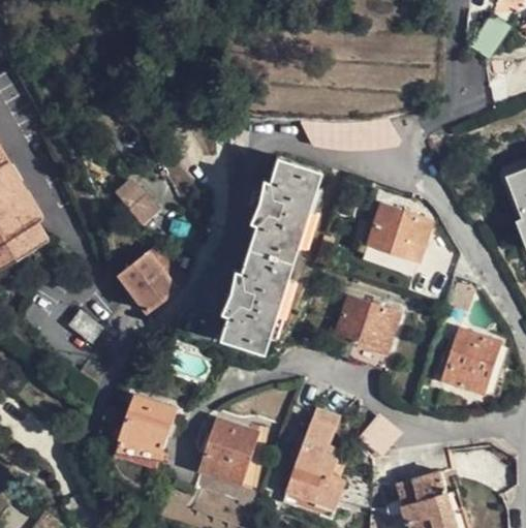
[(353,120),(299,120),(311,146),(345,151),(375,150),(397,146),(398,138),(385,118),(353,120)]
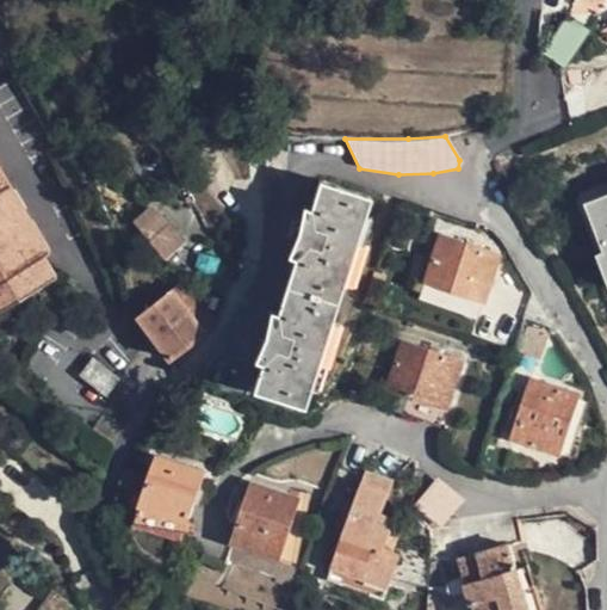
[(277,312),(261,361),(252,389),(301,406),(367,197),(317,180),(309,208),(293,257),(277,312)]
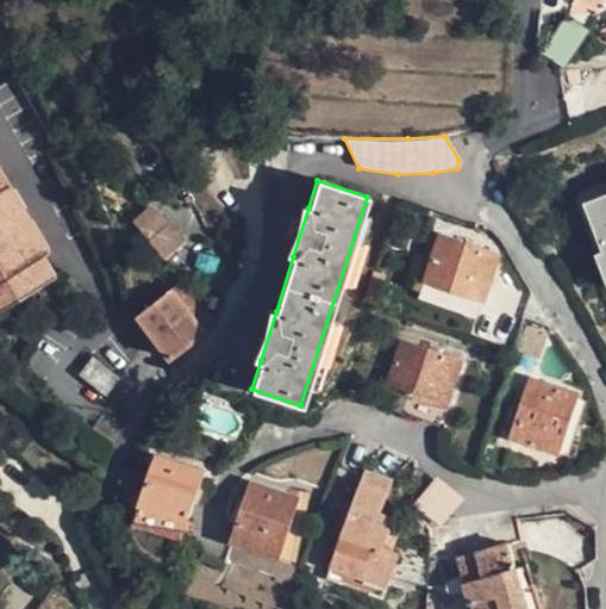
[(0,303),(50,273),(0,187),(0,303)]
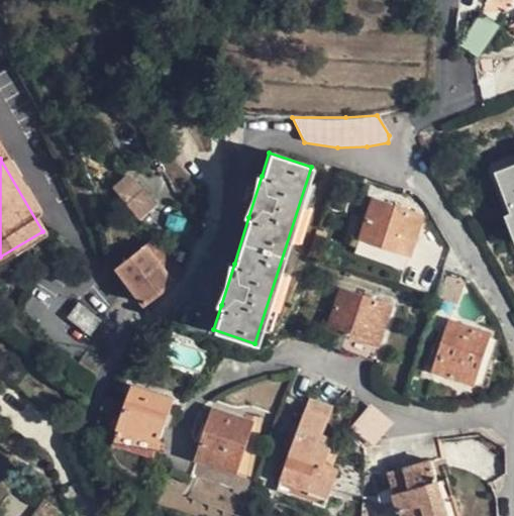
[(513,166),(496,173),(513,212),(513,214),(513,166)]
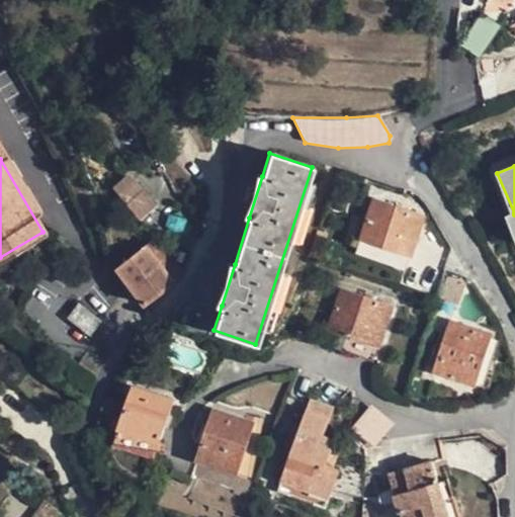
[(126,170),(107,187),(137,220),(156,203),(126,170)]
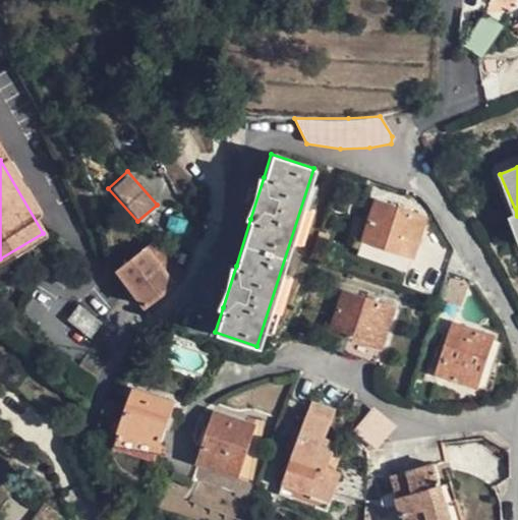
[(243,216),(250,219),(264,177),(256,175),(253,196),(243,216)]
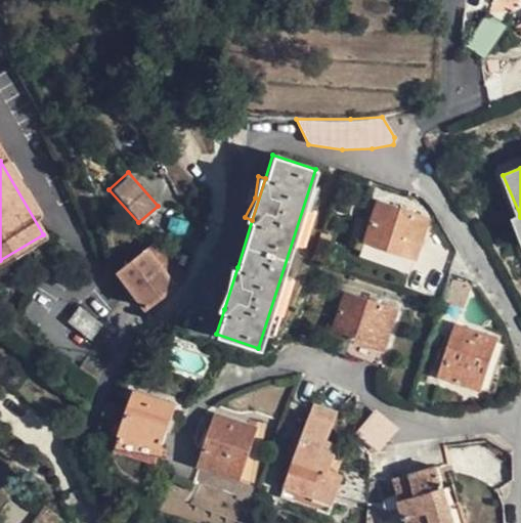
[(413,259),(426,218),(374,201),(360,241),(413,259)]
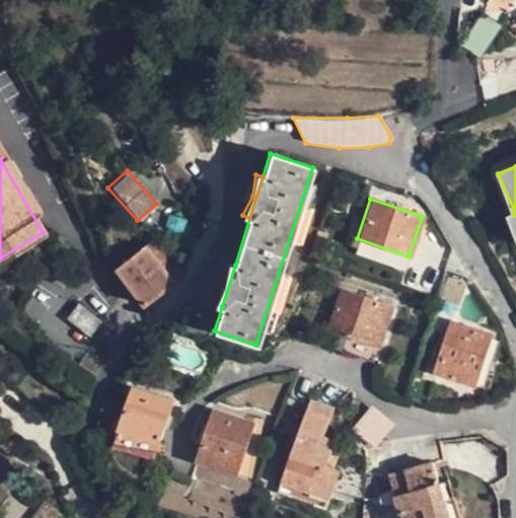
[(507,216),(515,237),(515,236),(515,215),(515,213),(507,216)]
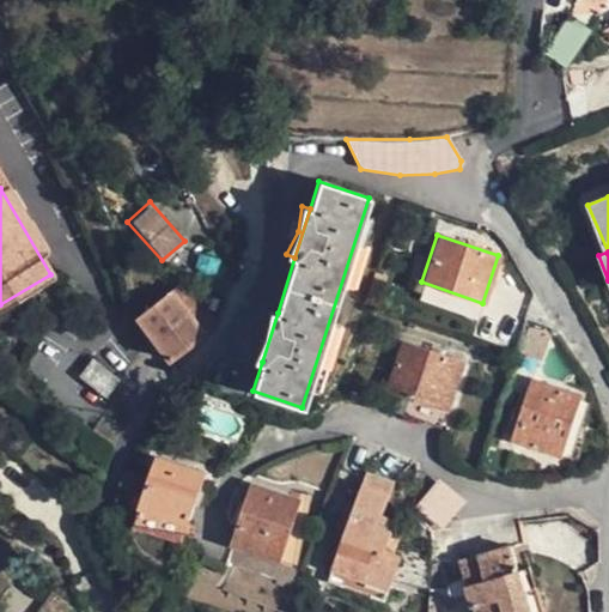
[(182,304),(192,296),(181,282),(135,319),(168,359),(203,332),(182,304)]
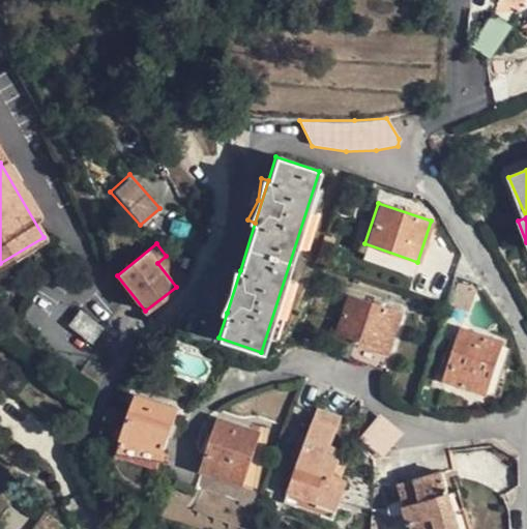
[(362,250),(360,261),(411,271),(413,261),(362,250)]
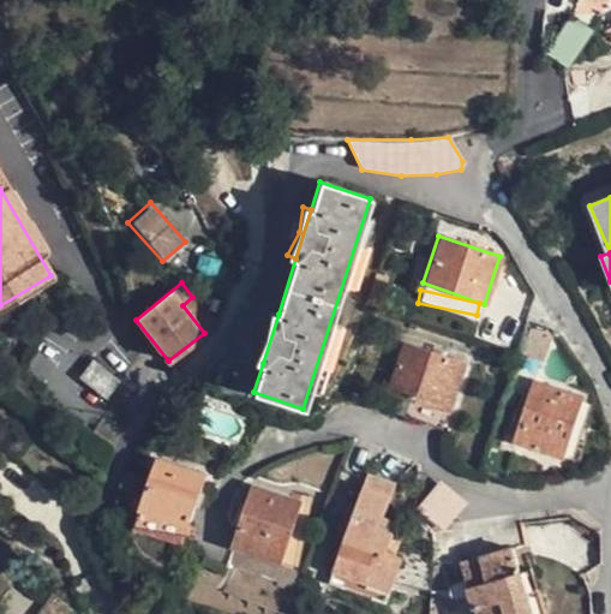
[(215,323),(192,297),(183,305),(204,333),(215,323)]
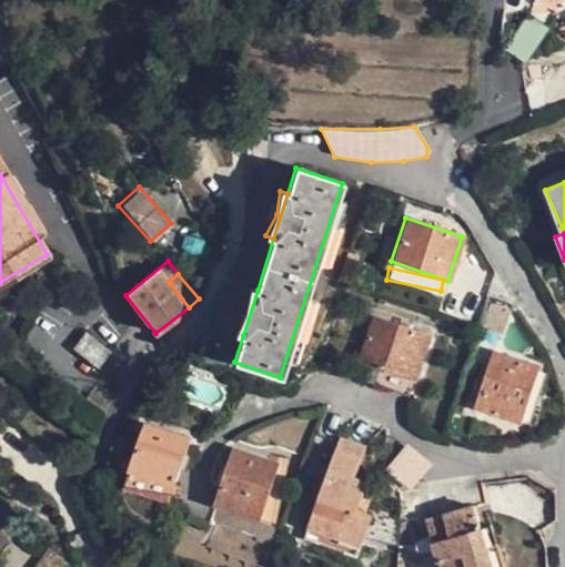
[(234,332),(243,335),(258,290),(249,286),(245,307),(234,332)]
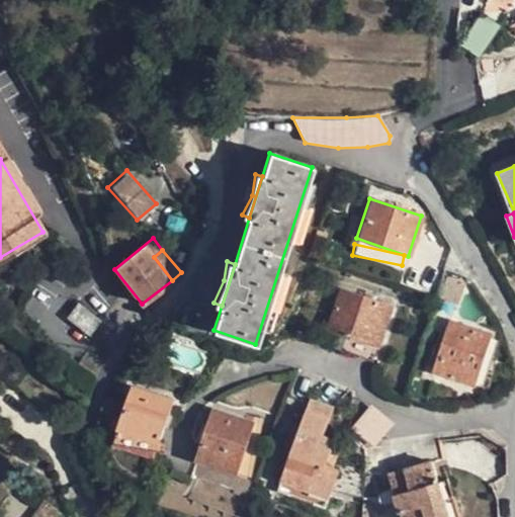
[(377,347),(391,307),(339,289),(326,331),(377,347)]
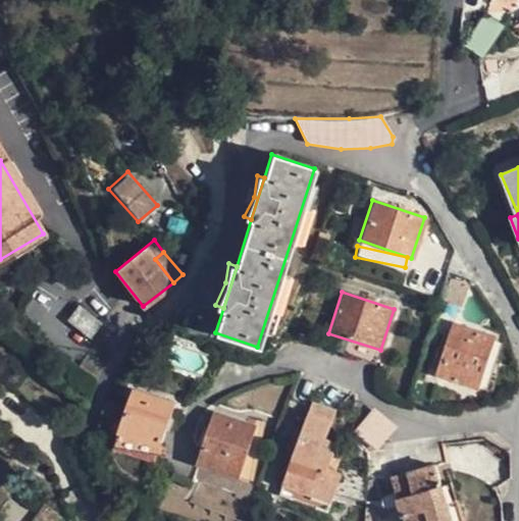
[(78,306),(66,320),(88,337),(100,323),(78,306)]
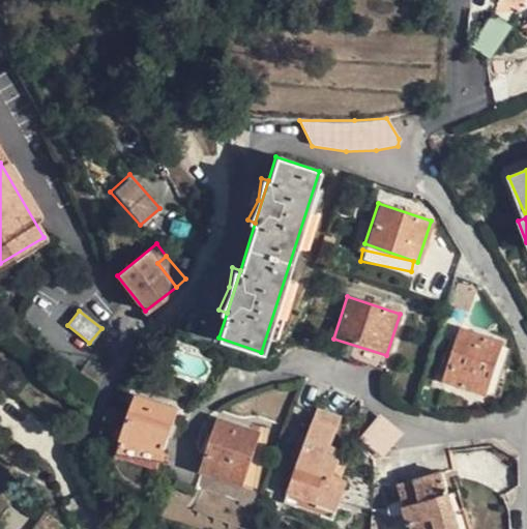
[(502,342),(459,327),(442,381),(486,397),(502,342)]
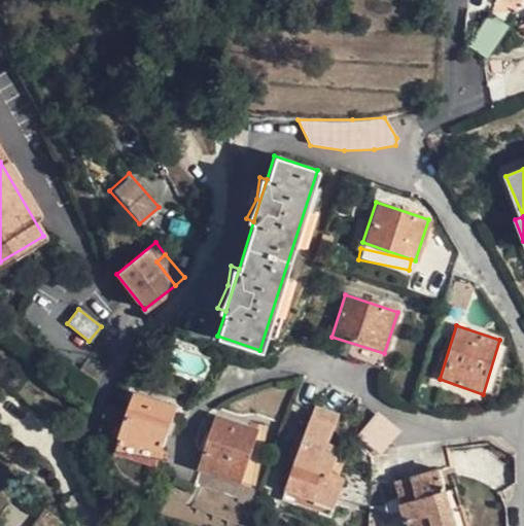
[(176,408),(133,393),(118,437),(161,452),(176,408)]
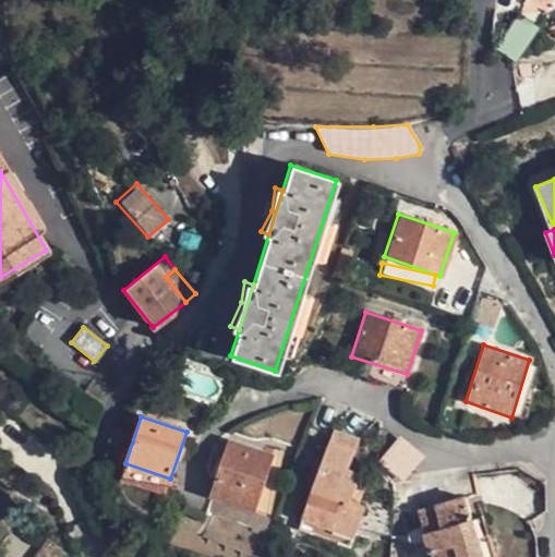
[(349,548),(357,529),(365,506),(350,501),(356,482),(358,477),(357,472),(354,470),(351,469),(347,470),(358,439),(333,432),(300,529),(349,548)]
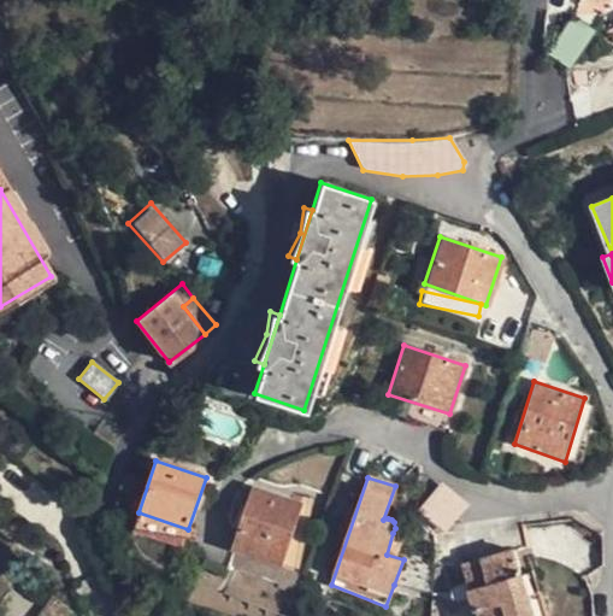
[(440,485),(419,510),(442,529),(463,503),(440,485)]
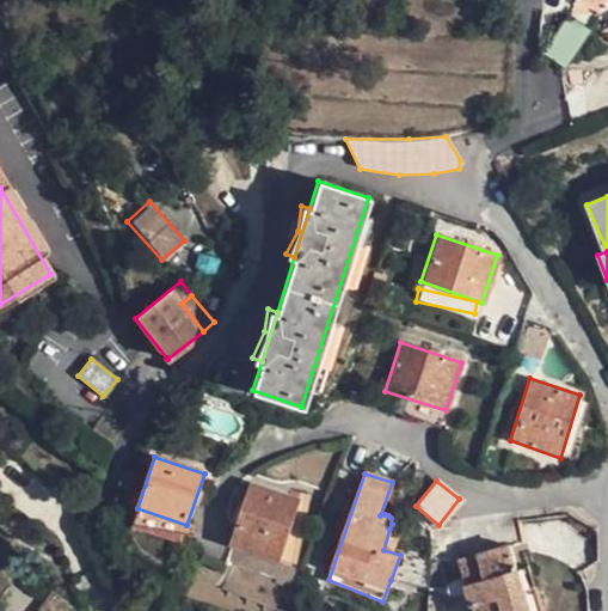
[(298,501),(251,484),(231,544),(277,560),(298,501)]
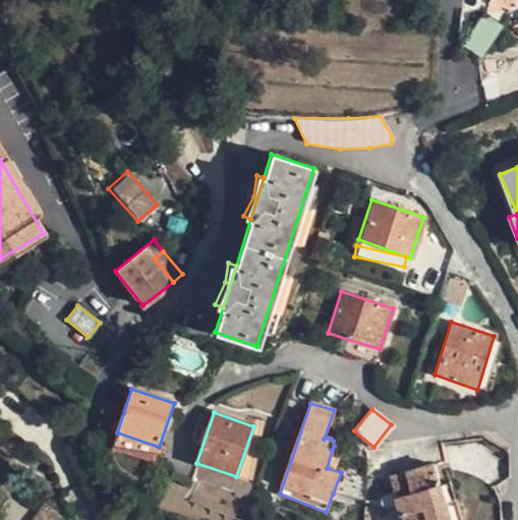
[(442,444),(366,451),(365,480),(364,500),(380,500),(382,504),(385,507),(388,508),(398,506),(402,519),(461,519),(454,498),(446,501),(441,483),(434,463),(446,459),(442,444)]
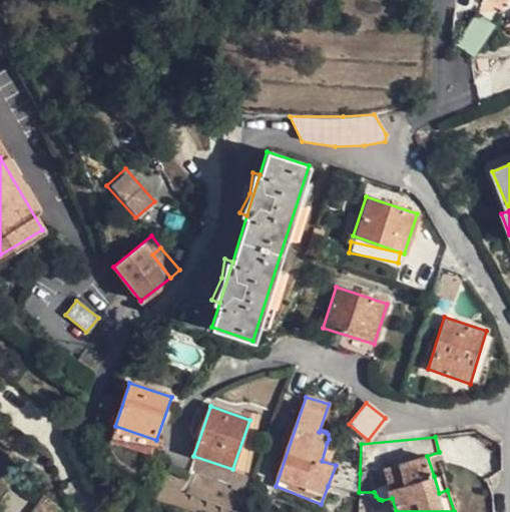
[(359,492),(360,473),(336,465),(328,486),(358,492),(359,492)]
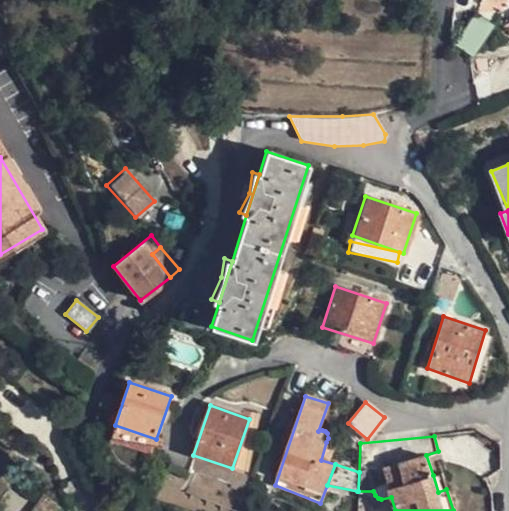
[(441,472),(433,475),(438,492),(446,489),(441,472)]
